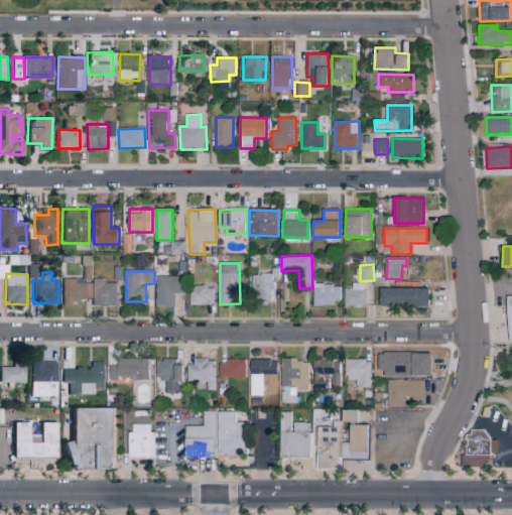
[(254,273),(254,301),(272,301),(272,278),(279,278),(279,273),(254,273)]
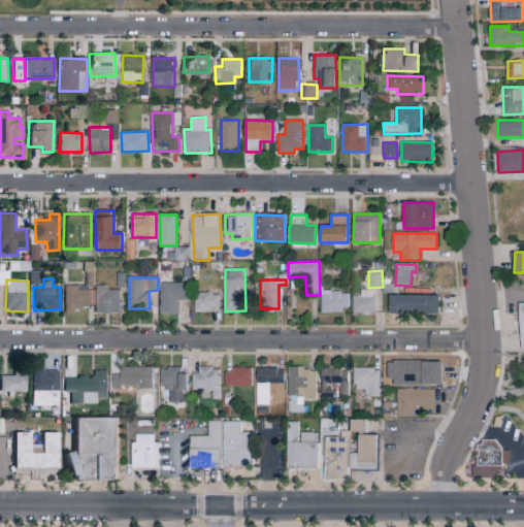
[(178,315),(178,301),(187,301),(187,283),(160,284),(160,315),(178,315)]
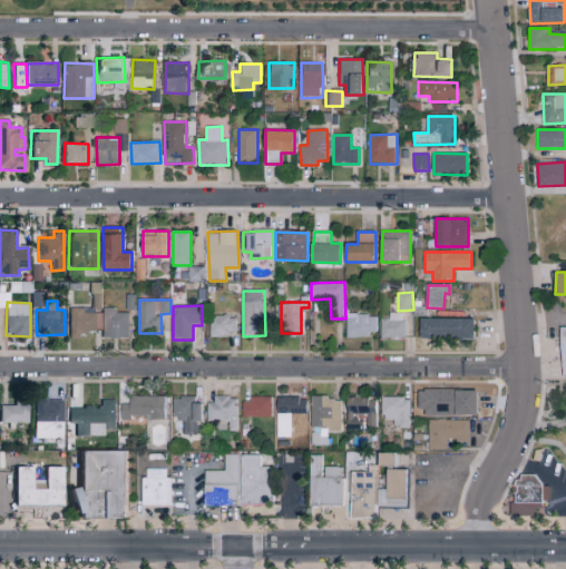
[(101,331),(101,312),(83,313),(83,307),(70,307),(70,337),(80,337),(80,331),(101,331)]
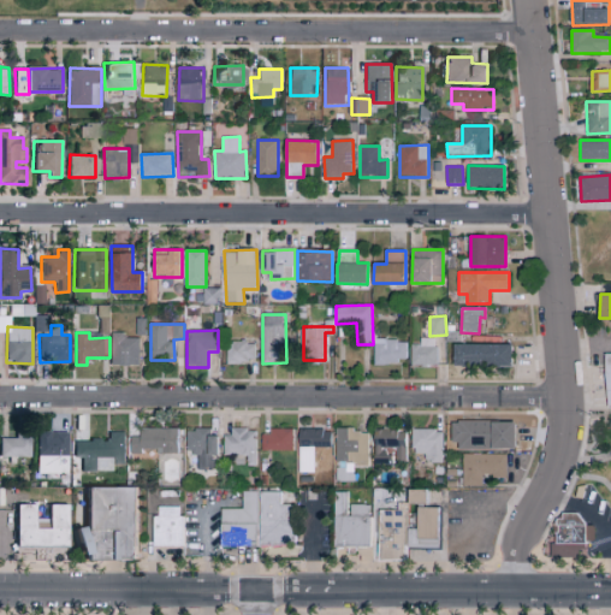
[(112,366),(141,366),(141,338),(125,338),(125,333),(113,333),(112,366)]
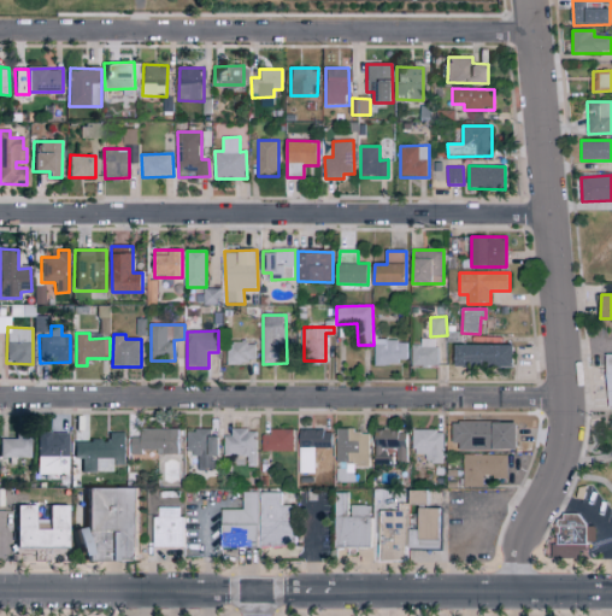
[(412,345),(412,367),(439,365),(439,339),(422,339),(422,345),(412,345)]
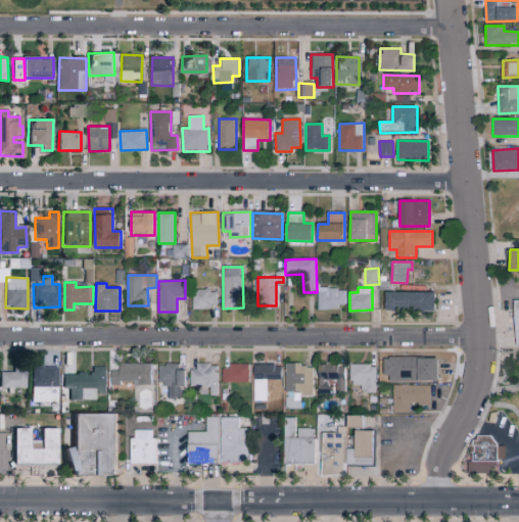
[(345,309),(346,289),(319,288),(318,307),(345,309)]
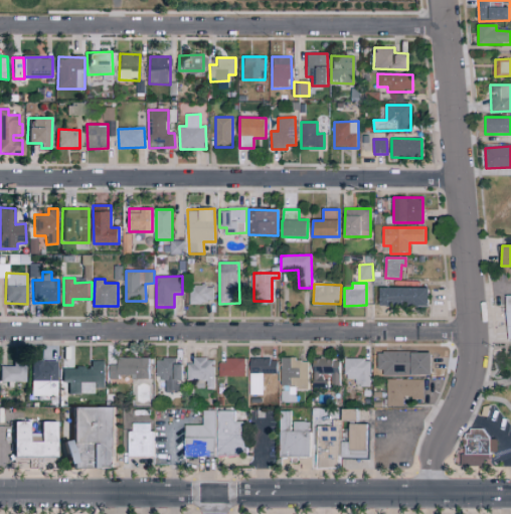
[(190,303),(213,304),(213,287),(190,286),(190,303)]
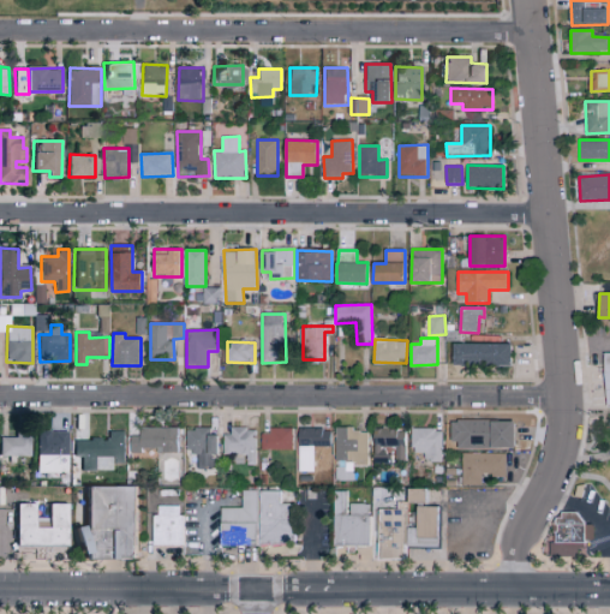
[(510,344),(454,344),(454,367),(512,365),(510,344)]
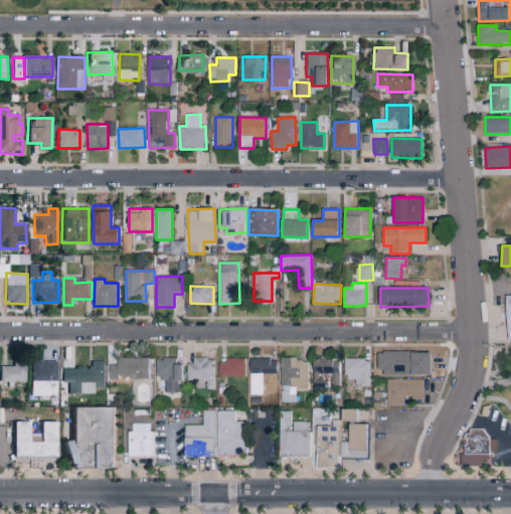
[(110,365),(110,380),(118,380),(118,375),(132,375),(132,379),(149,379),(149,358),(117,358),(118,365),(110,365)]
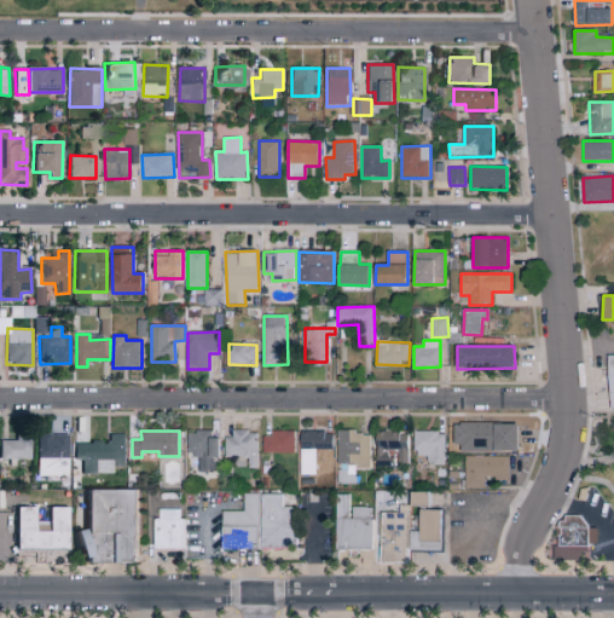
[(218,458),(216,432),(189,432),(189,456),(198,456),(198,472),(215,471),(215,458),(218,458)]
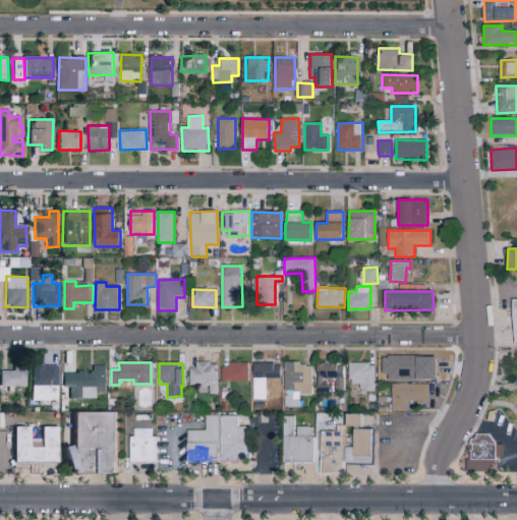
[(192,386),(210,385),(210,393),(218,393),(217,363),(191,363),(192,386)]
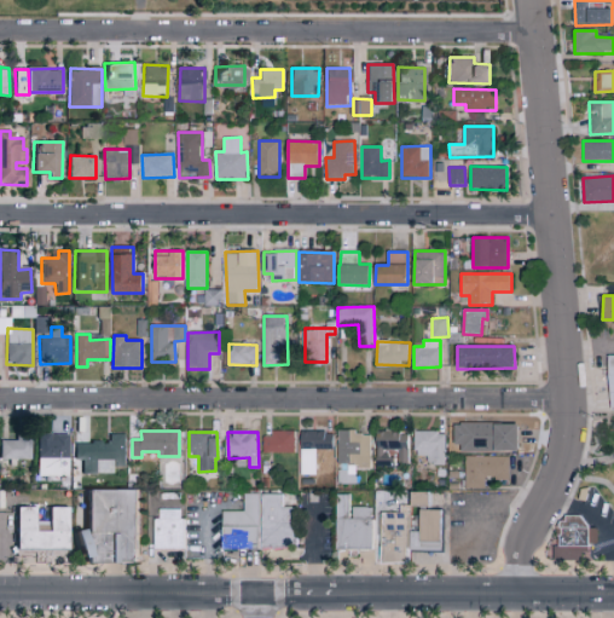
[(265,432),(264,454),(295,455),(295,433),(265,432)]
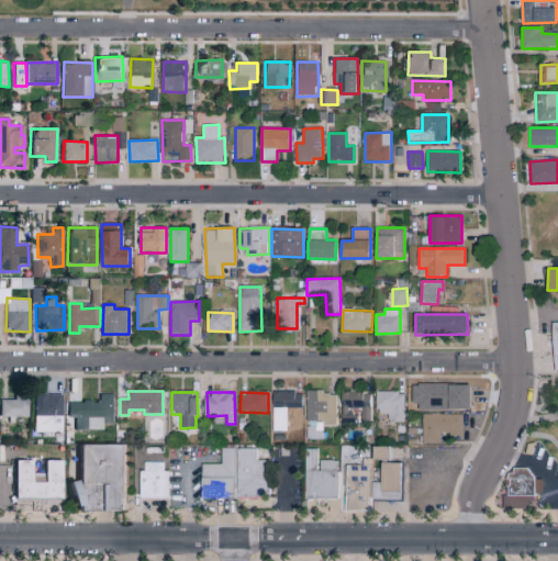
[(274,432),(287,432),(288,407),(302,408),(302,393),(274,392),(274,432)]
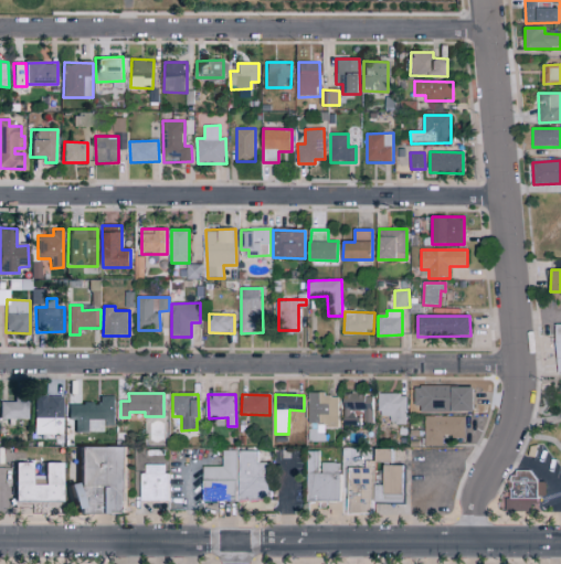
[(338,427),(339,394),(309,394),(309,442),(326,442),(326,427),(338,427)]
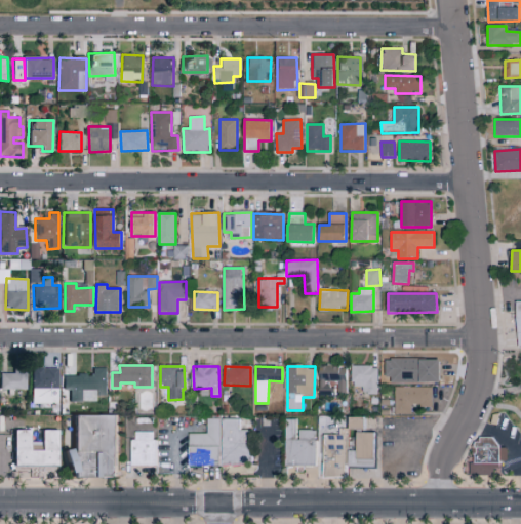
[(347,367),(320,366),(319,397),(333,397),(334,383),(337,383),(337,391),(346,392),(347,367)]
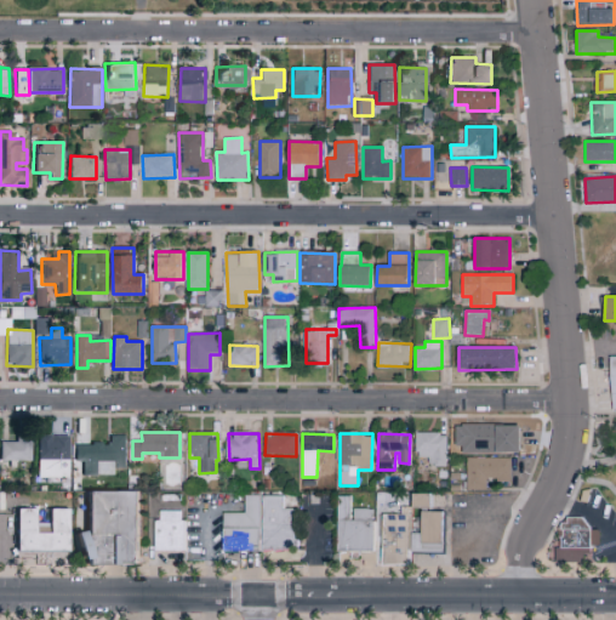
[(446,433),(416,433),(416,458),(428,458),(428,467),(446,467),(446,433)]
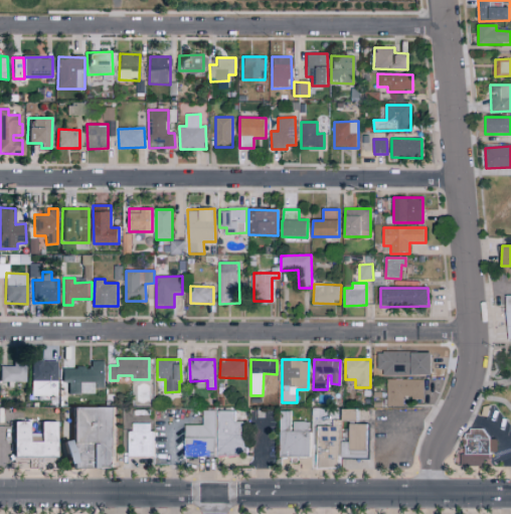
[(31,396),(57,395),(56,360),(30,361),(31,396)]
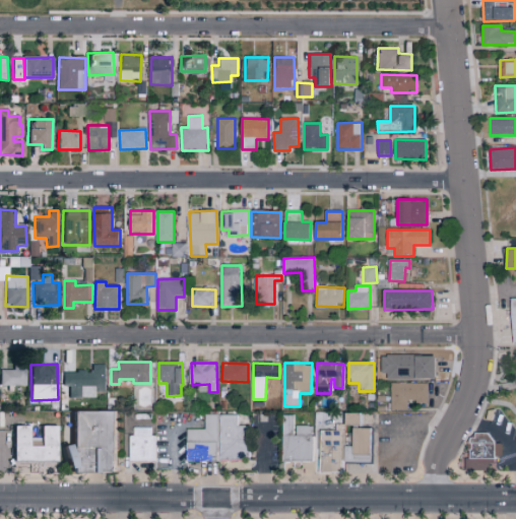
[(105,365),(90,365),(90,371),(63,371),(63,386),(69,386),(69,398),(95,397),(95,392),(106,392),(105,365)]
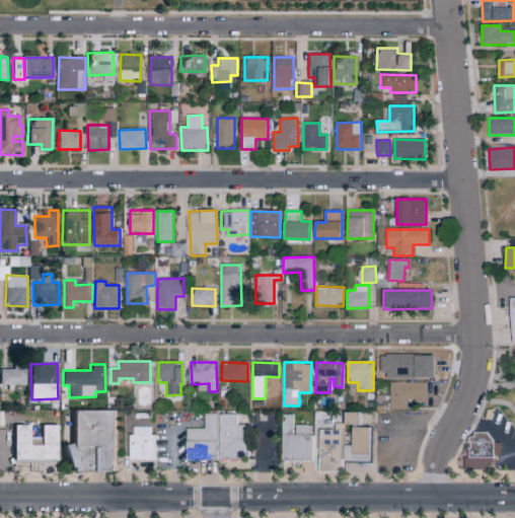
[(0,368),(0,384),(25,384),(25,365),(13,365),(13,368),(0,368)]
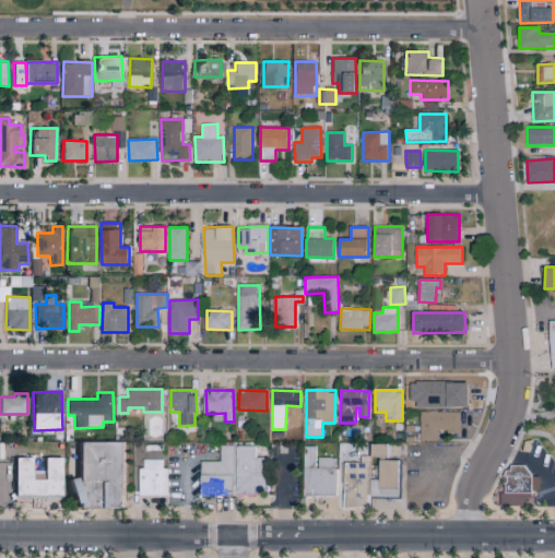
[(421,442),(438,442),(439,432),(460,432),(460,413),(421,412),(421,442)]
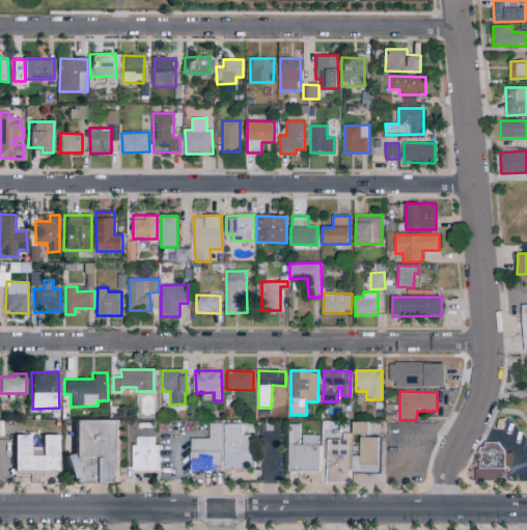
[(117,481),(118,420),(73,419),(73,455),(64,454),(64,480),(117,481)]
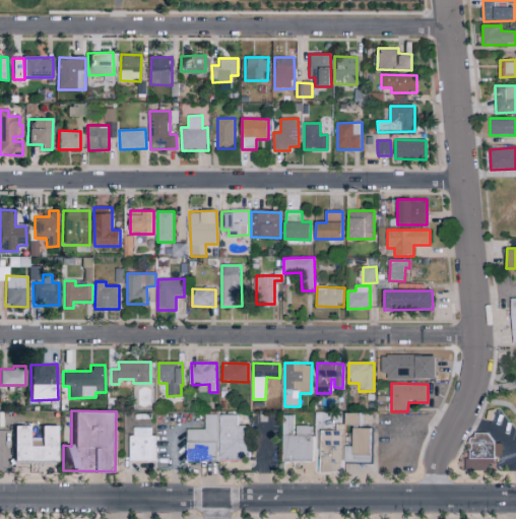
[(371,428),(361,428),(361,413),(345,413),(345,427),(353,427),(352,447),(345,447),(344,462),(371,462),(371,428)]
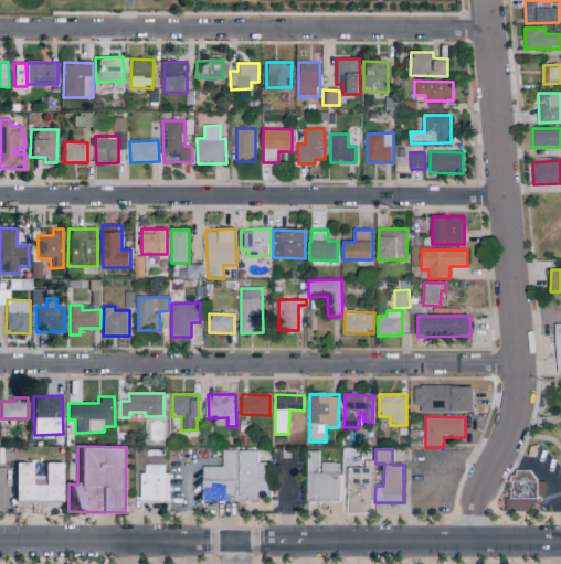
[(203,501),(237,501),(237,450),(223,450),(223,466),(202,466),(203,501)]
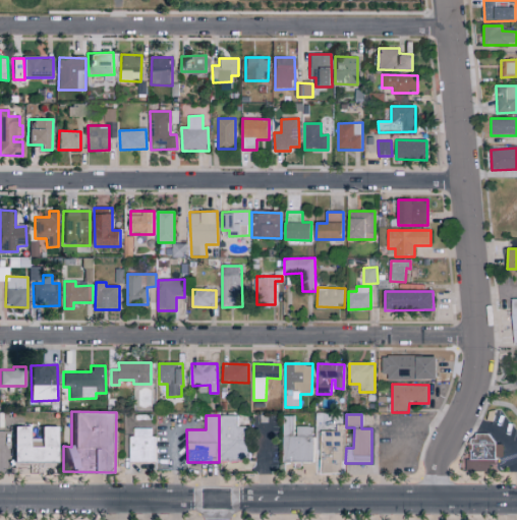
[(251,461),(251,427),(238,427),(238,415),(220,416),(220,461),(251,461)]
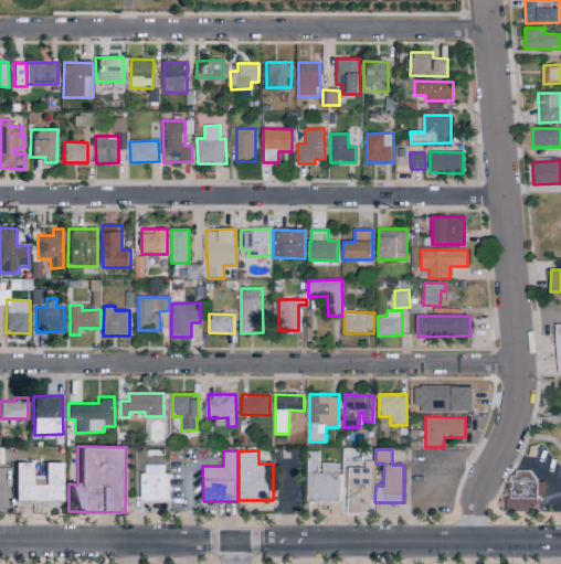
[(307,501),(339,502),(340,464),(320,464),(320,451),(308,451),(307,501)]
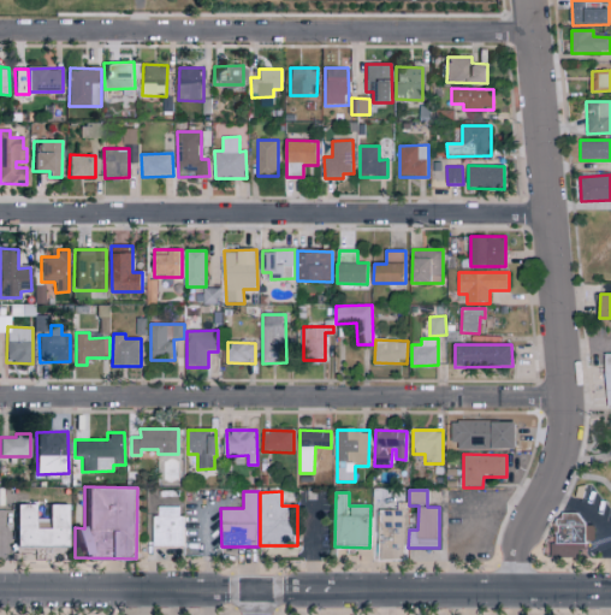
[(66,545),(67,504),(48,504),(48,519),(35,519),(36,504),(16,503),(16,545),(66,545)]
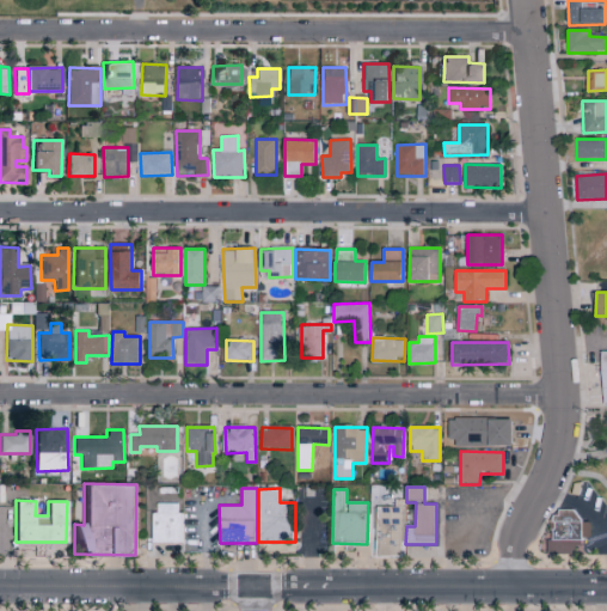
[(375,507),(378,557),(405,556),(403,500),(394,500),(394,507),(375,507)]
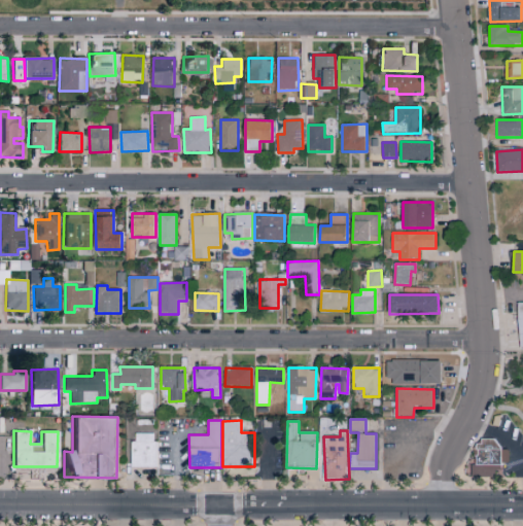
[(154,433),(133,433),(132,467),(158,468),(159,442),(154,442),(154,433)]
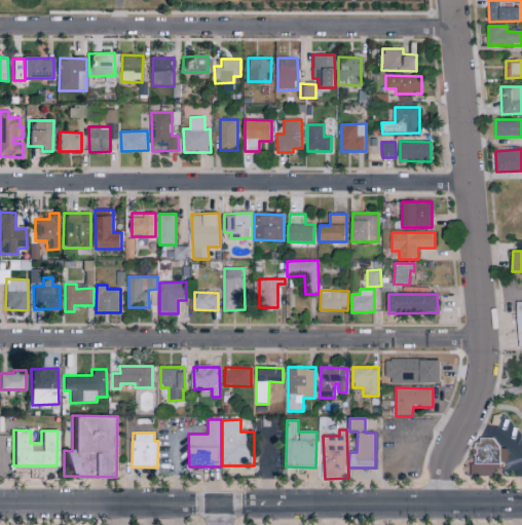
[(501,448),(476,449),(476,463),(471,463),(471,477),(501,476),(501,448)]
